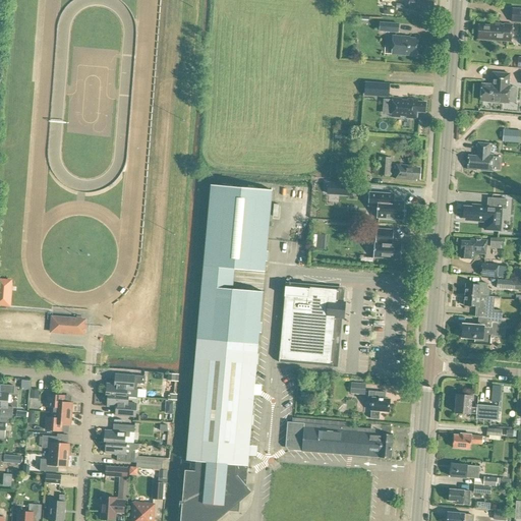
[(421,8),(432,9),(433,0),(408,0),(408,9),(421,11),(421,8)]
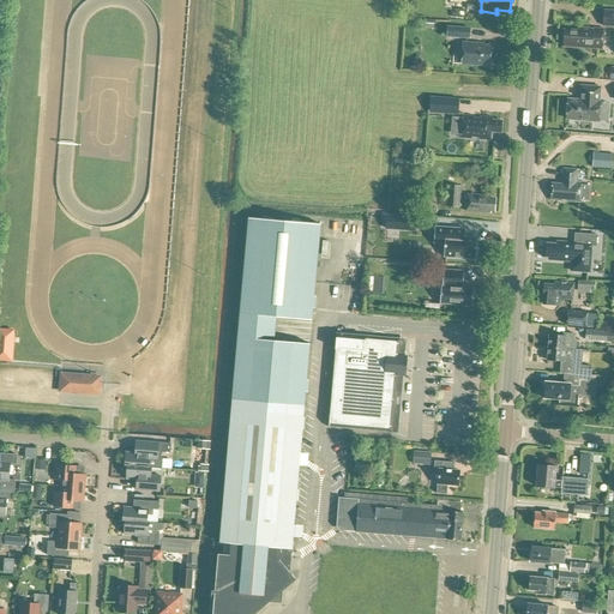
[(613,11),(603,11),(602,28),(613,28),(613,11)]
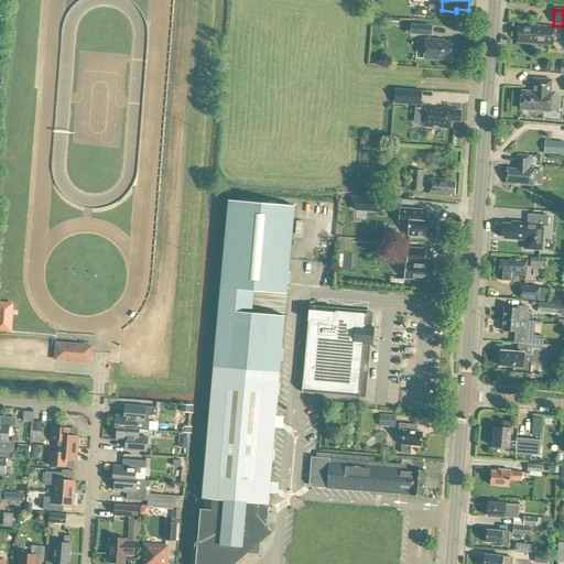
[(411,24),(410,35),(432,36),(432,26),(411,24)]
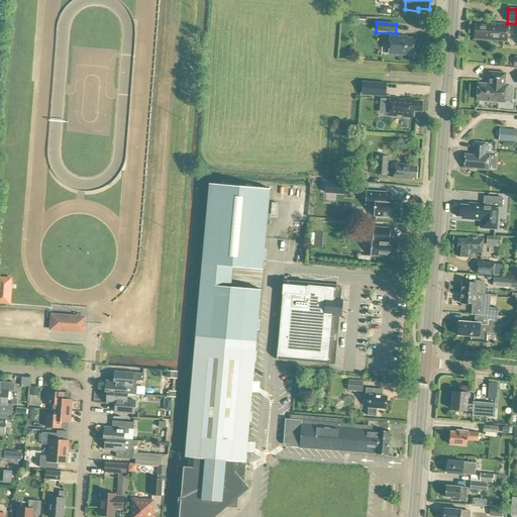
[(474,39),(507,41),(508,25),(492,23),(492,24),(486,23),(486,26),(475,25),(474,39)]
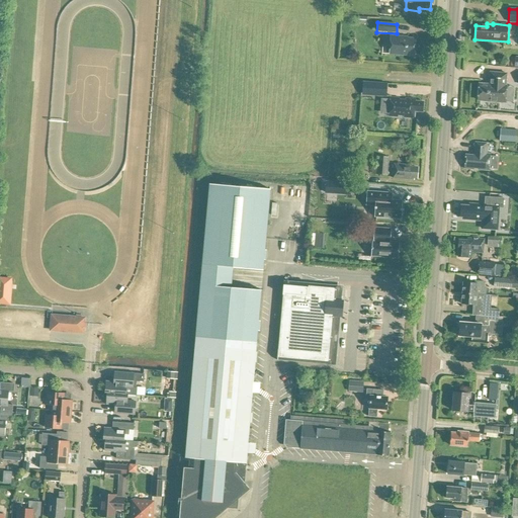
[(390,55),(414,56),(415,38),(403,38),(403,37),(391,36),(390,55)]
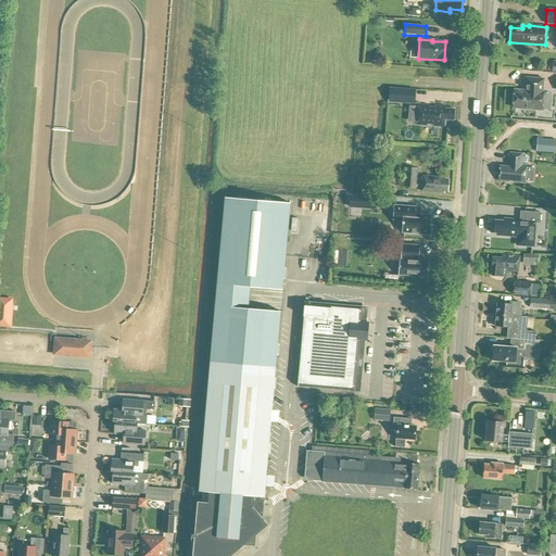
[(543,92),(542,92),(543,79),(526,78),(525,90),(515,90),(514,109),(541,111),(543,92)]
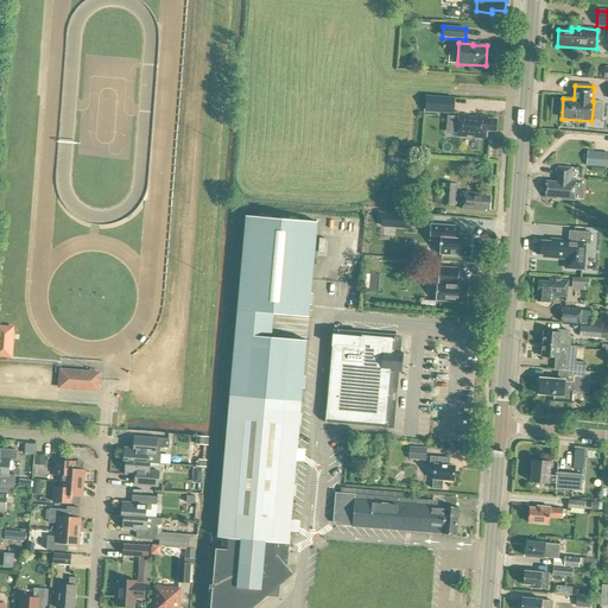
[(426,96),(425,112),(454,114),(455,99),(426,96)]
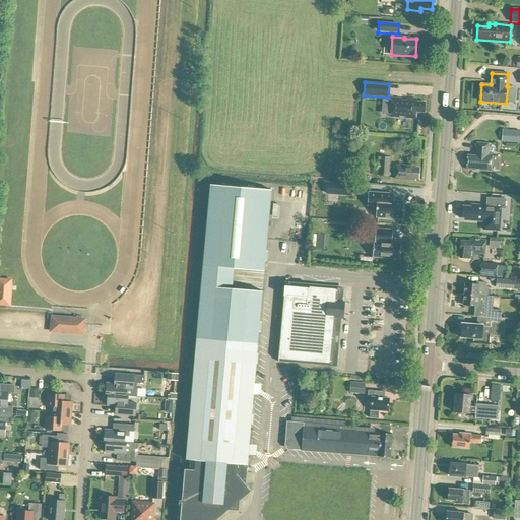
[(415,113),(424,114),(425,103),(416,103),(416,101),(406,100),(406,102),(400,101),(400,100),(391,99),(389,118),(398,118),(398,117),(404,117),(404,119),(415,120),(415,113)]
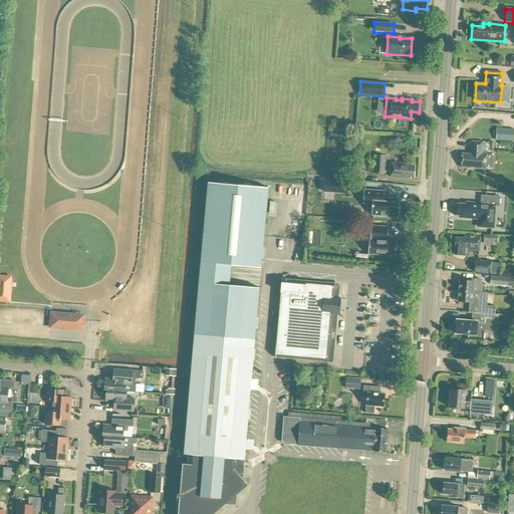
[(513,130),(496,129),(496,141),(513,142),(513,141),(513,130)]
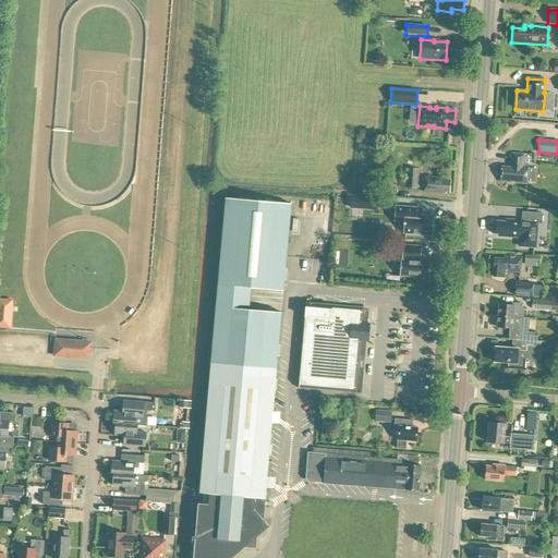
[(524,166),(524,162),(525,155),(512,154),(511,168),(501,167),(500,182),(526,184),(529,167),(524,166)]
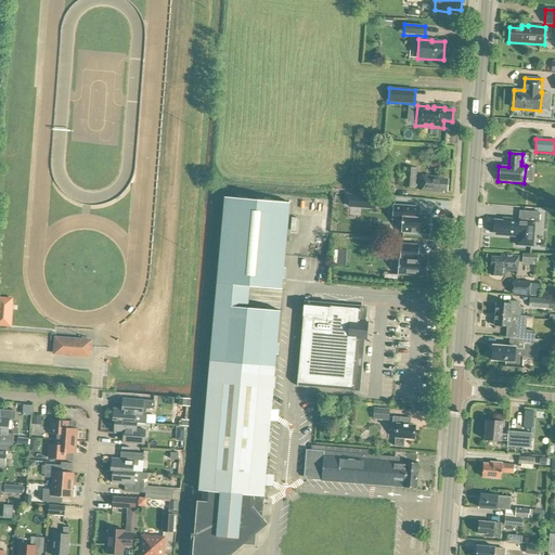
[(398,186),(415,188),(416,169),(404,168),(404,178),(399,178),(398,186)]
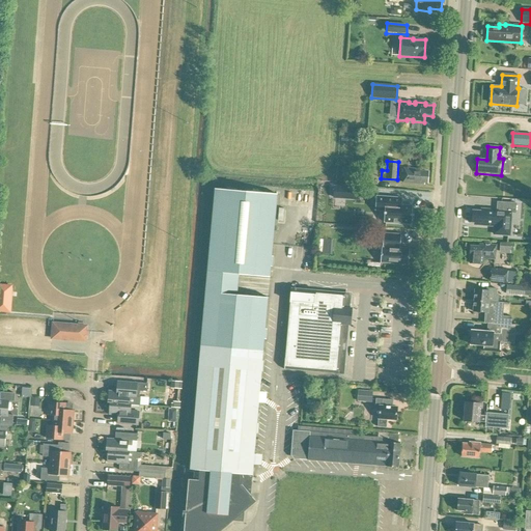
[(424,182),(427,183),(428,173),(420,172),(420,169),(403,168),(402,183),(424,185),(424,182)]
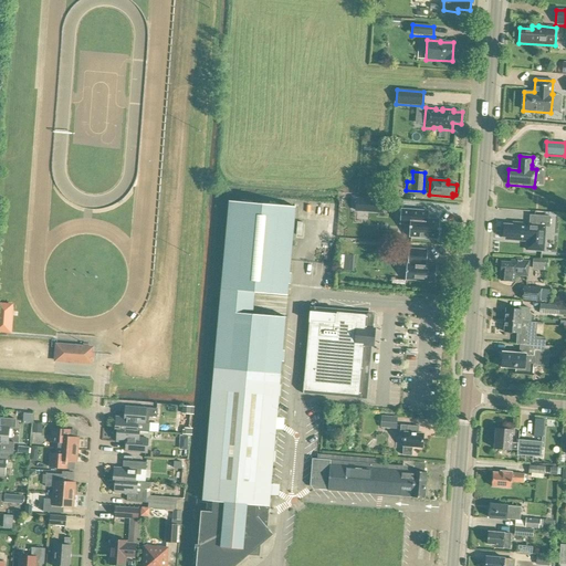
[(275,197),(274,205),(261,203),(261,218),(284,219),(285,206),(291,206),(291,198),(275,197)]
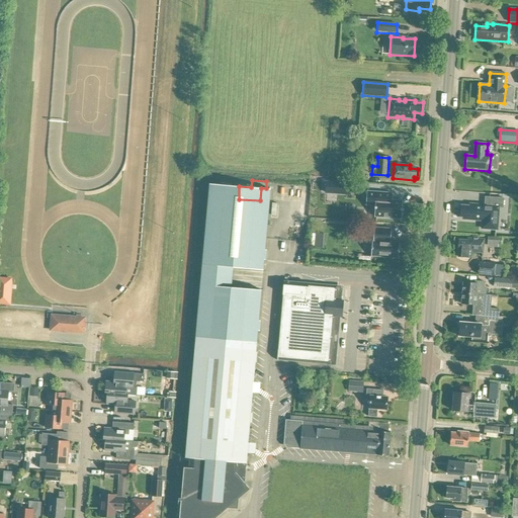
[(326,182),(325,192),(339,193),(340,183),(326,182)]
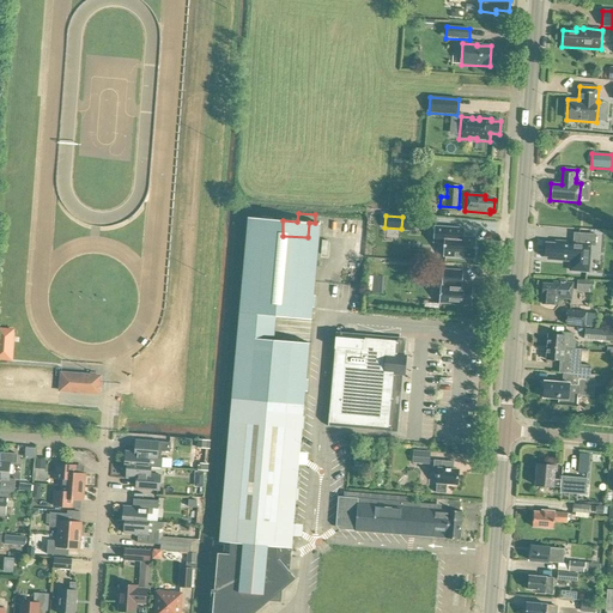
[(465,230),(465,229),(435,226),(432,243),(444,244),(443,256),(475,259),(477,238),(463,237),(463,236),(465,230)]
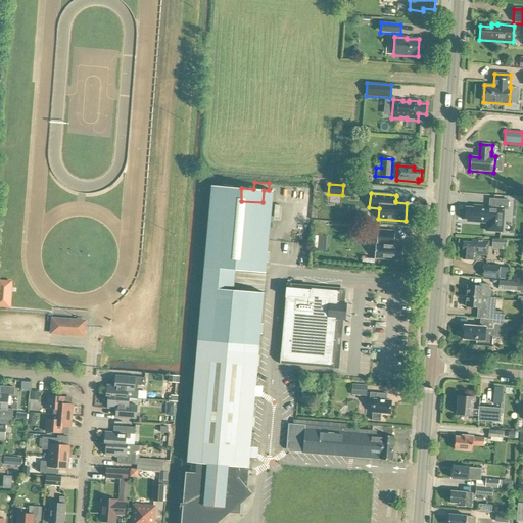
[(489,199),(489,206),(473,205),(473,207),(465,206),(464,220),(467,220),(467,222),(486,224),(485,232),(503,233),(505,210),(508,210),(509,200),(489,199)]
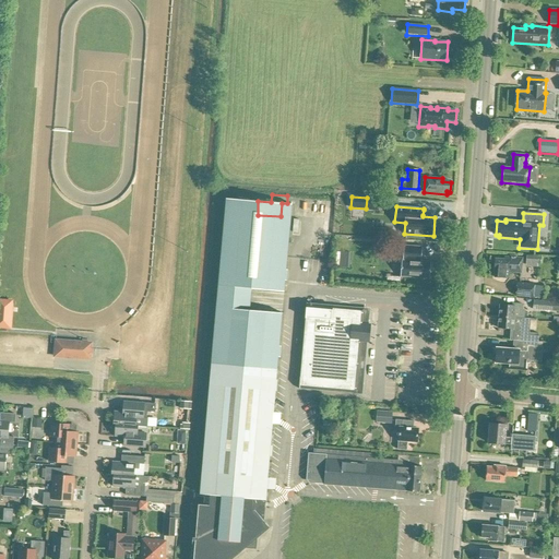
[(285,230),(280,230),(281,216),(258,215),(257,229),(270,229),(269,237),(284,238),(285,230)]
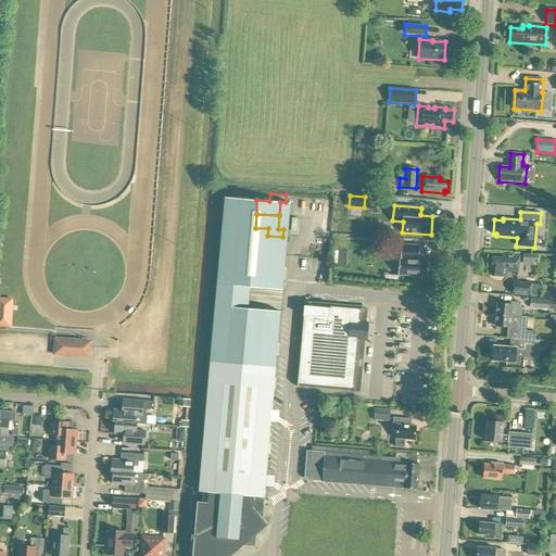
[(419,251),(420,245),(402,244),(401,252),(401,258),(400,258),(399,276),(427,278),(429,260),(419,260),(419,251)]
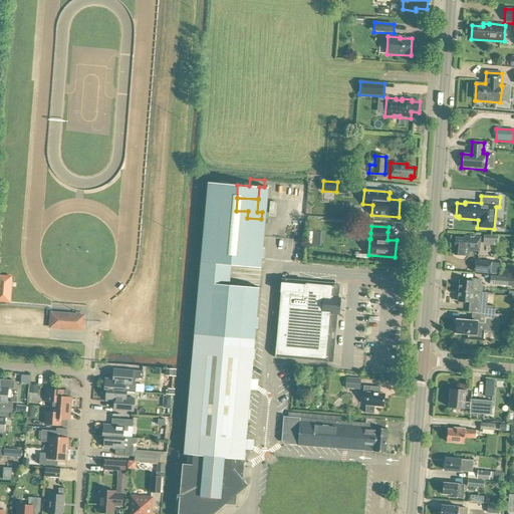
[(320,232),(313,231),(312,246),(319,246),(320,232)]
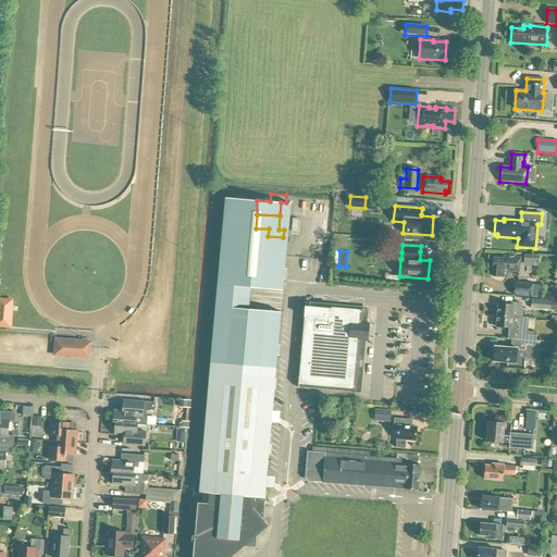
[(539,263),(540,256),(524,255),(523,265),(536,267),(536,262),(539,263)]
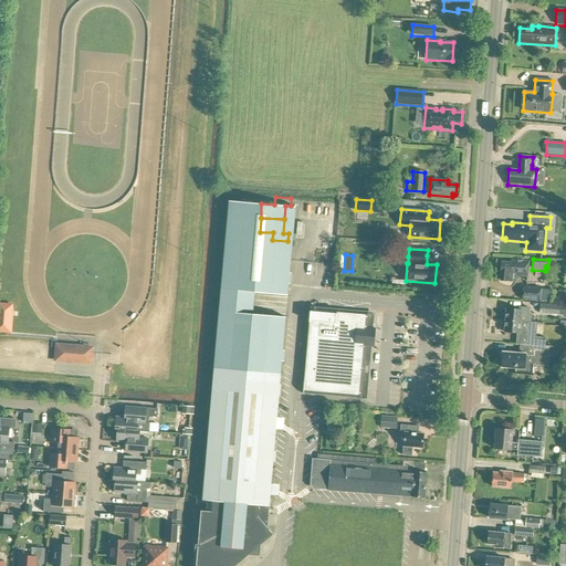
[(515,282),(516,275),(527,276),(528,262),(511,261),(511,263),(502,262),(501,272),(501,281),(515,282)]
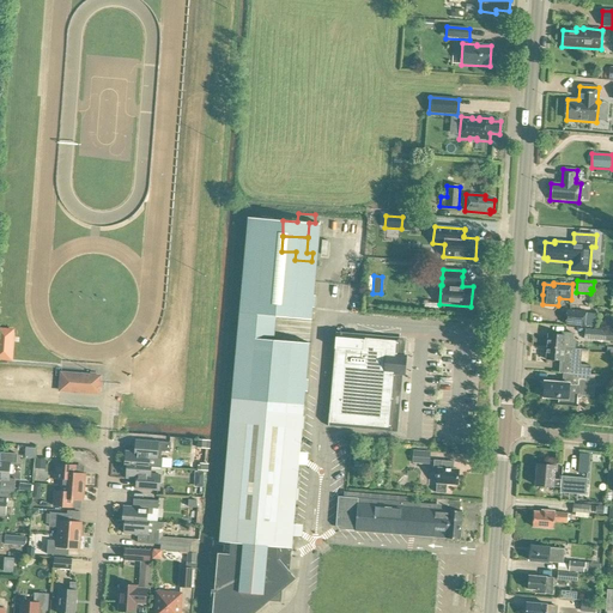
[(566,310),(565,326),(584,327),(586,311),(566,310)]
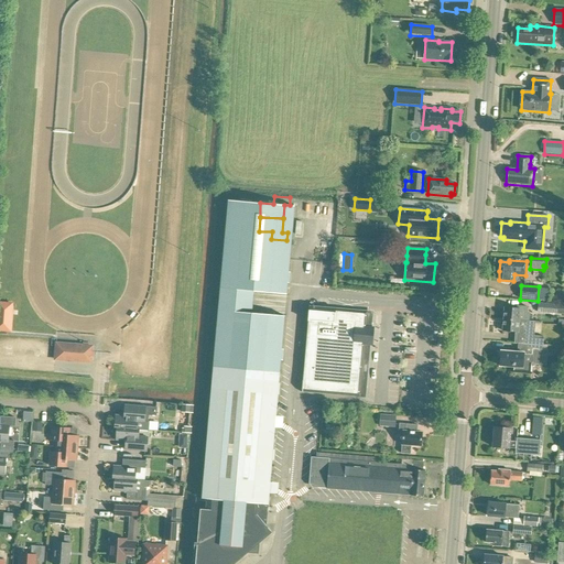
[(13,303),(0,302),(0,331),(11,332),(13,303)]
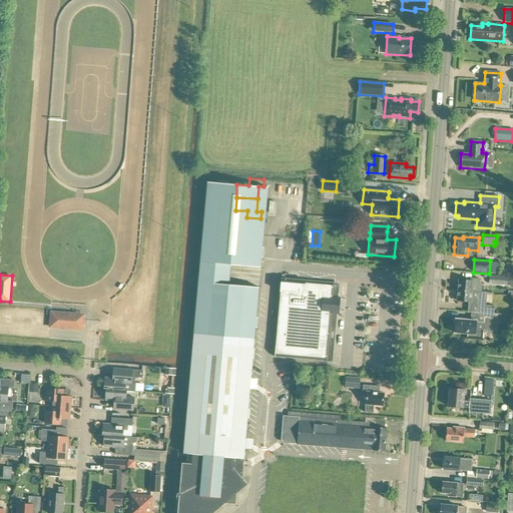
[(507,287),(508,278),(490,276),(489,285),(507,287)]
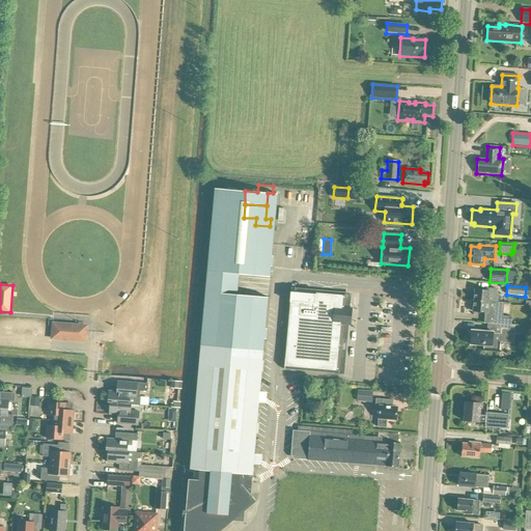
[(239,286),(238,299),(261,301),(262,288),(239,286)]
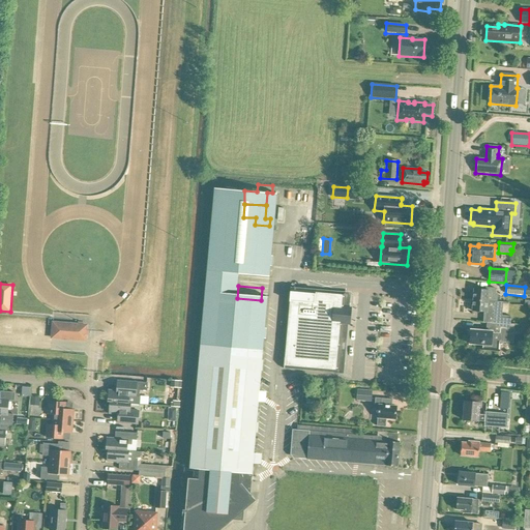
[(347,293),(291,288),(284,369),(340,374),(345,322),(347,322),(348,310),(346,310),(347,293)]
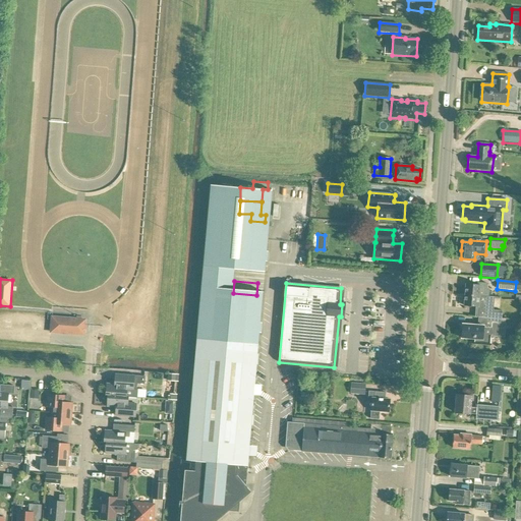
[(466,284),(465,295),(479,296),(488,297),(488,290),(486,290),(486,284),(477,283),(477,285),(466,284)]
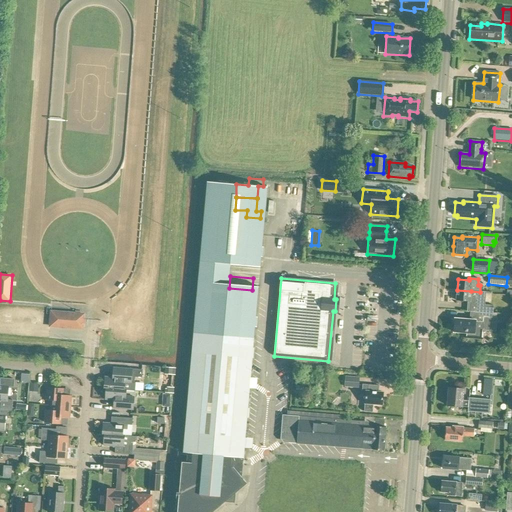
[(251,301),(252,290),(229,288),(228,299),(251,301)]
